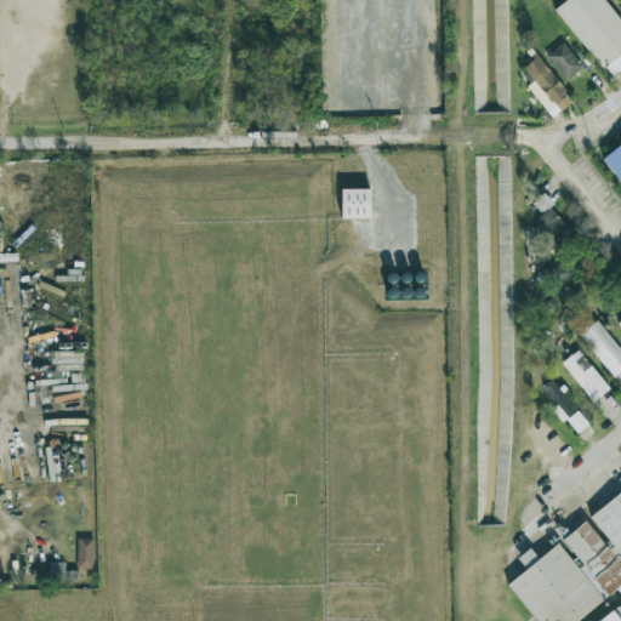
[(565,0),(554,9),(609,78),(620,67),(620,21),(604,0),(565,0)]
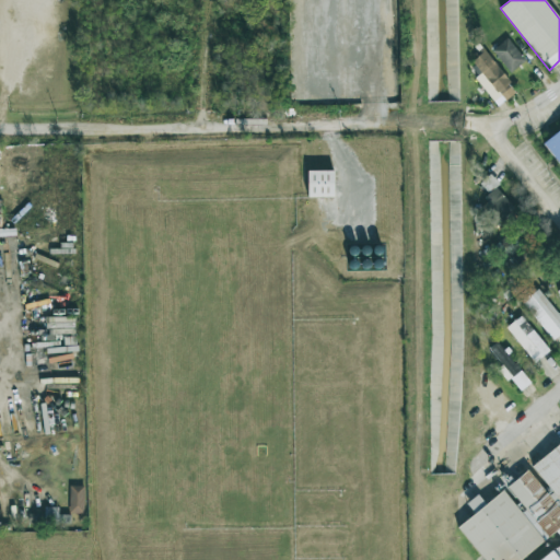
[(511,73),(525,59),(506,38),(491,51),(511,73)]
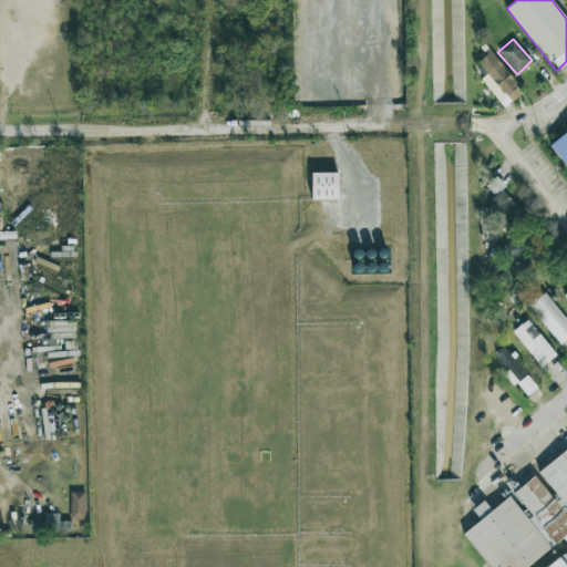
[(503,106),(522,90),(488,52),(477,62),(487,73),(480,80),(503,106)]
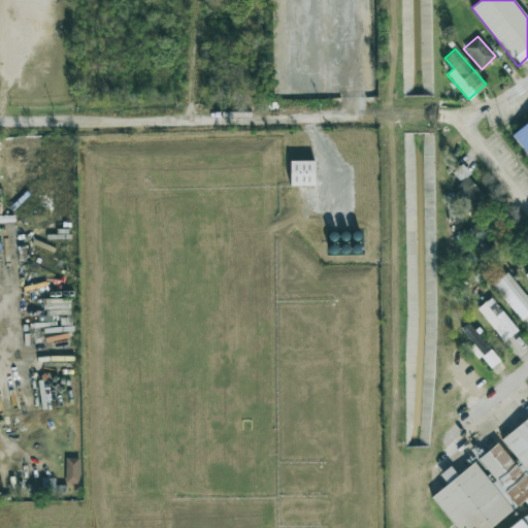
[(527,156),(527,121),(512,134),(527,156)]
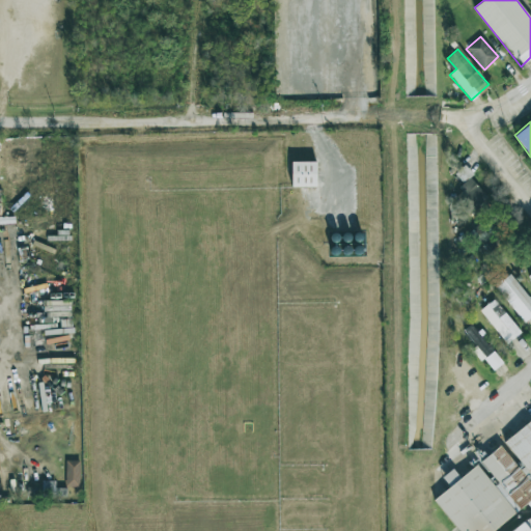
[(425,135),(426,176),(437,176),(436,134),(425,135)]
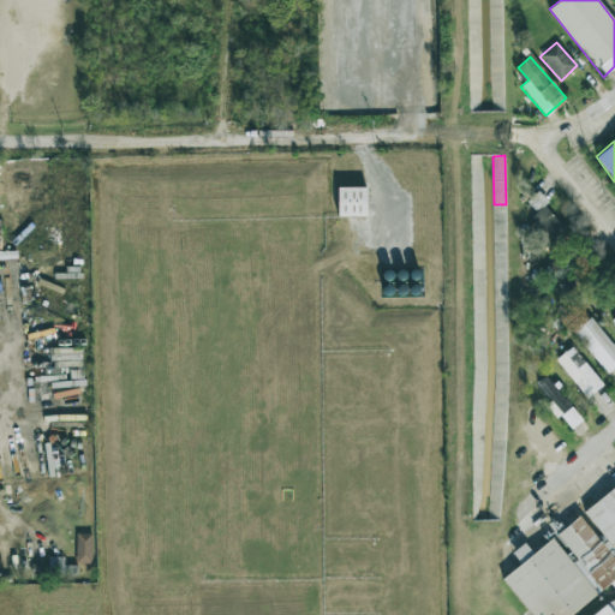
[(471,172),(471,196),(483,196),(483,172),(471,172)]
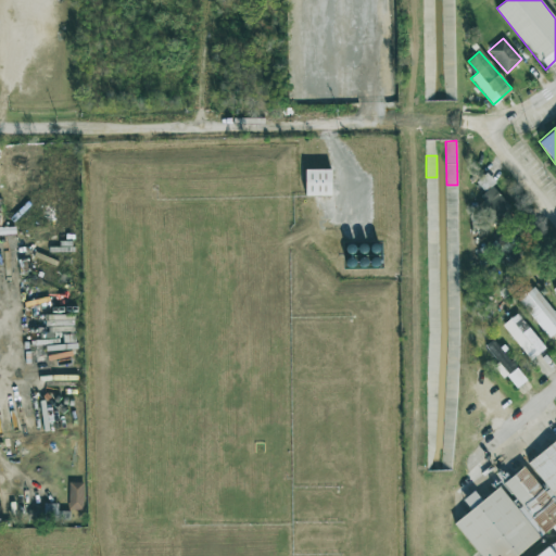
[(330,169),(304,169),(305,196),(331,196),(330,169)]
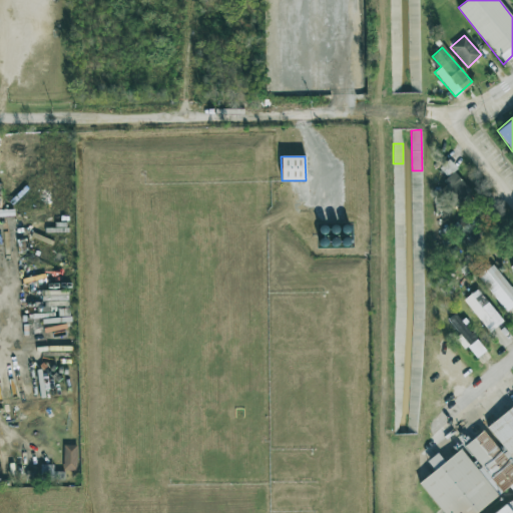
[(453,171),(457,168),(449,159),(439,168),(449,179),(437,190),(453,207),(471,190),(453,171)]
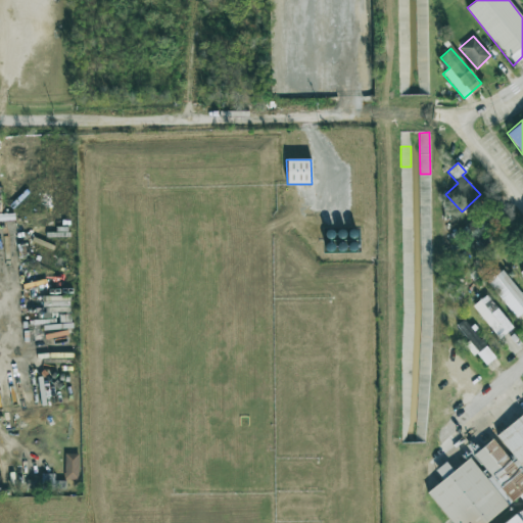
[(468,244),(478,236),(481,241),(486,238),(482,232),(488,228),(479,216),(459,230),(468,244)]
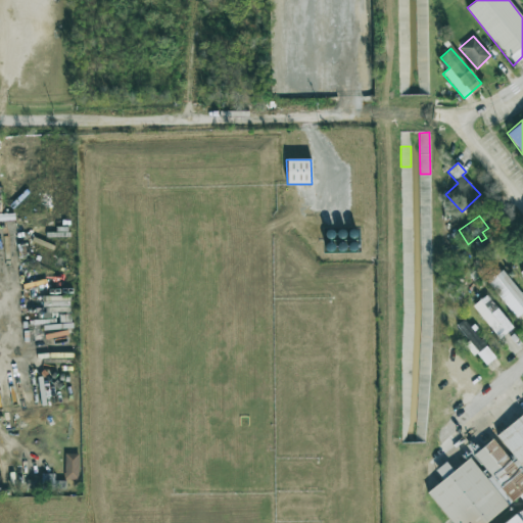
[(487,281),(517,318),(522,313),(522,295),(503,270),(487,281)]
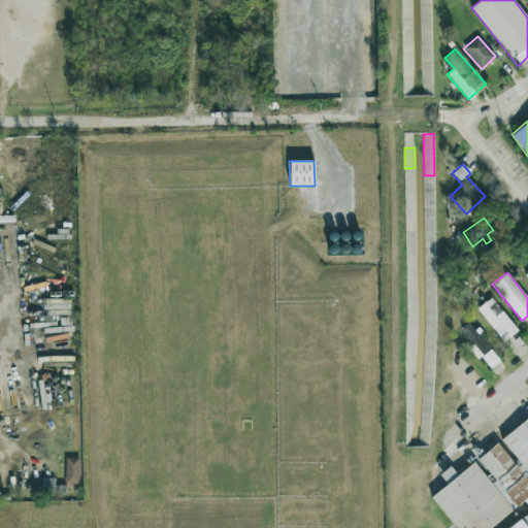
[(481,288),(476,282),(454,298),(458,304),(481,288)]
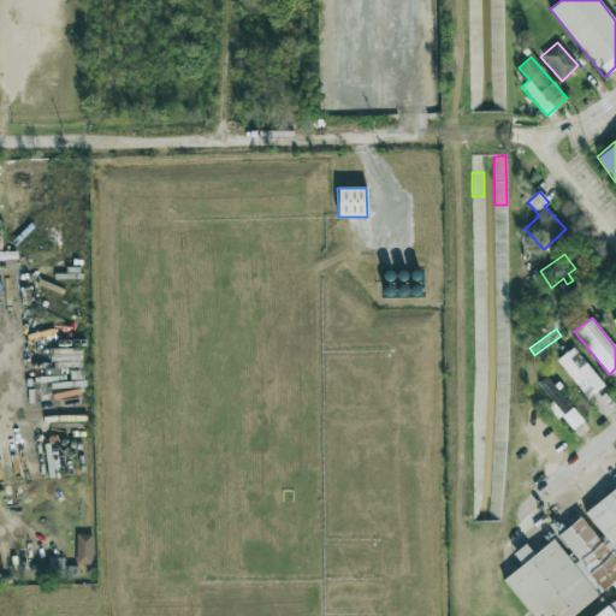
[(605,386),(573,347),(557,361),(588,400),(605,386)]
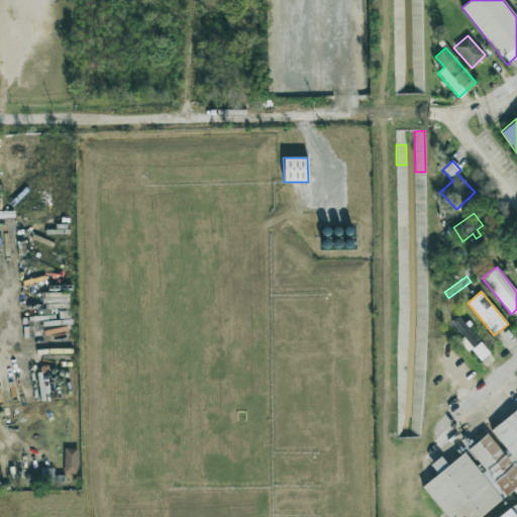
[(490,353),(458,316),(451,322),(463,337),(460,339),(479,363),(490,353)]
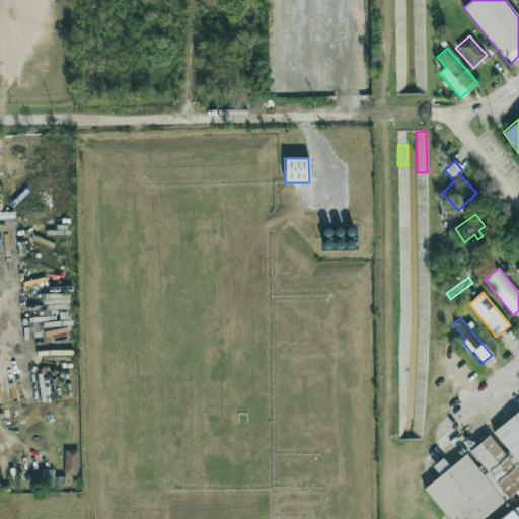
[(518,411),(491,431),(493,435),(448,466),(443,458),(432,466),(440,477),(425,488),(446,518),(458,518),(465,515),(467,518),(477,518),(518,491),(518,411)]
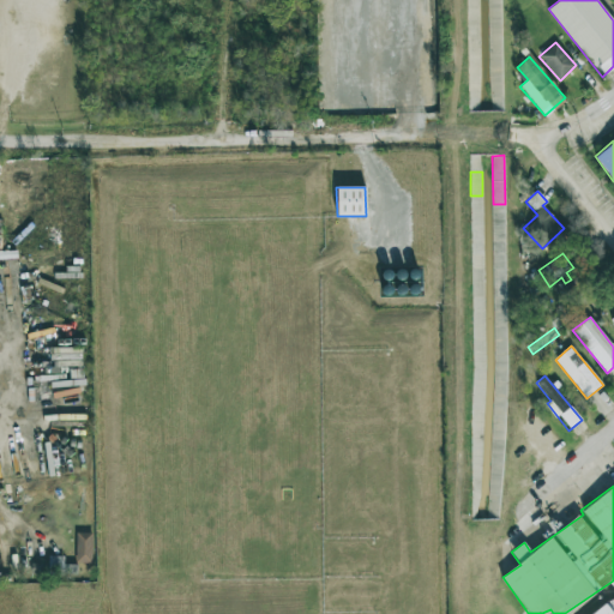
[(92,533),(77,533),(76,564),(92,564),(92,533)]
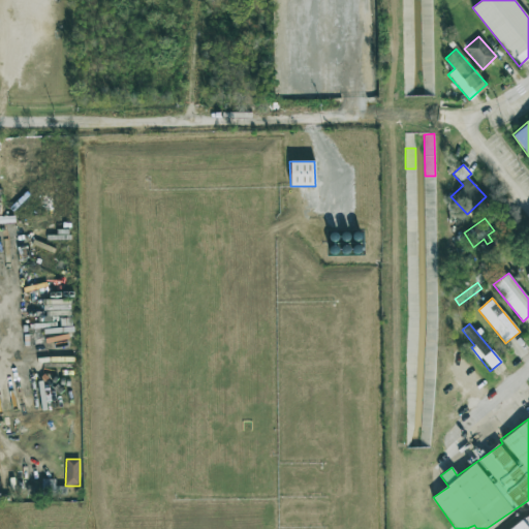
[(55,479),(42,479),(41,495),(65,495),(65,487),(55,487),(55,479)]
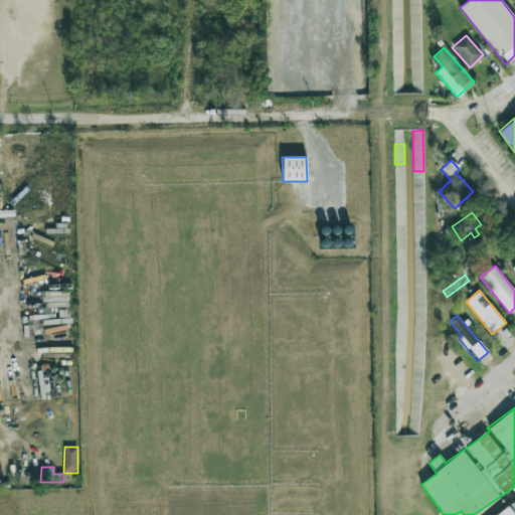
[(514,514),(514,499),(493,514),(514,514)]
